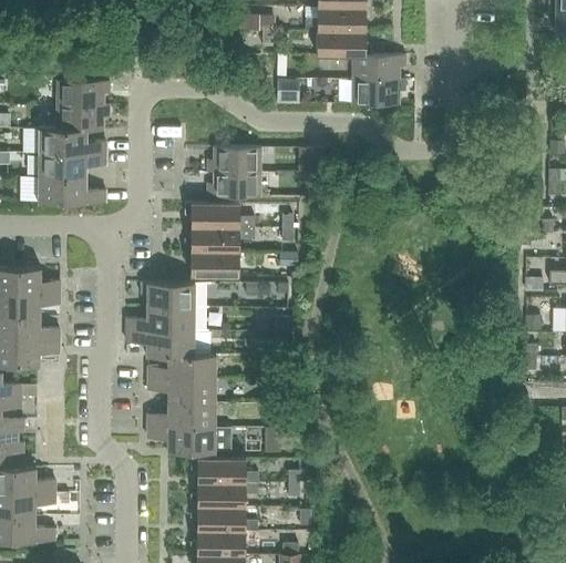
[(316,0),(317,9),(371,10),(371,0),(316,0)]
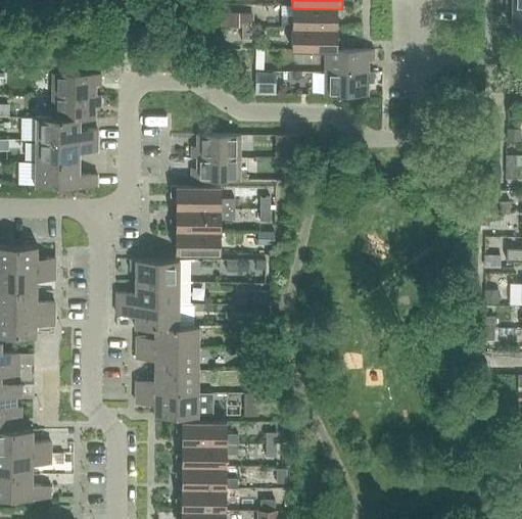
[(521,0),(506,0),(506,9),(521,9),(521,0)]
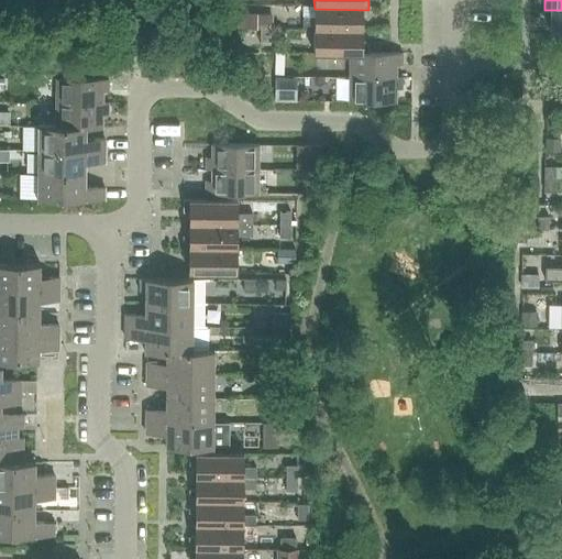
[(304,34),(313,34),(313,33),(362,33),(362,22),(368,22),(368,10),(315,9),(313,22),(304,22),(304,34)]
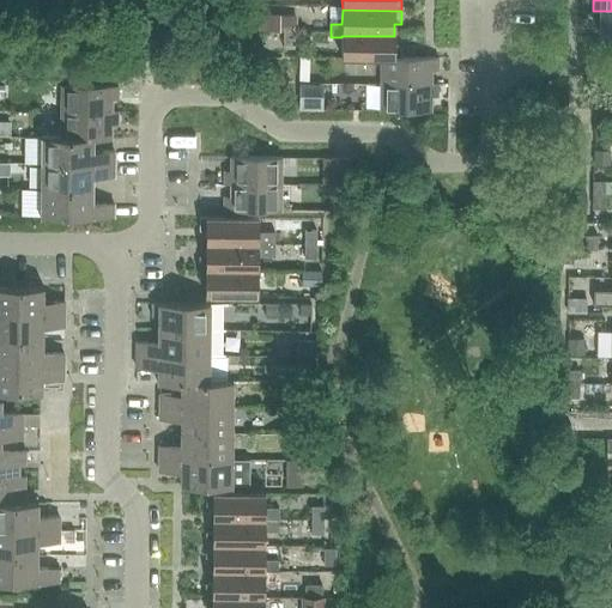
[(611,11),(593,11),(593,24),(599,24),(599,38),(611,37),(611,11)]
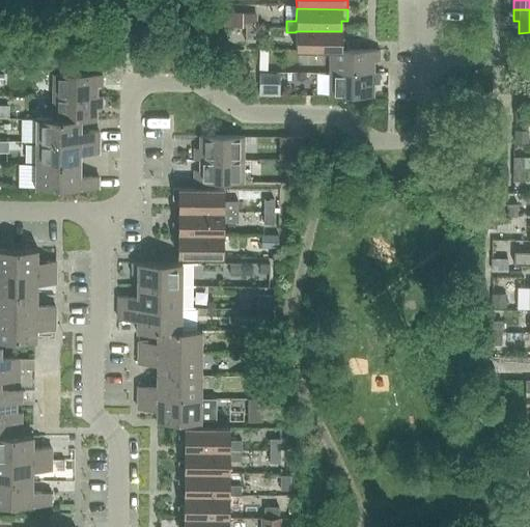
[(236,16),(220,17),(221,30),(238,29),(236,16)]
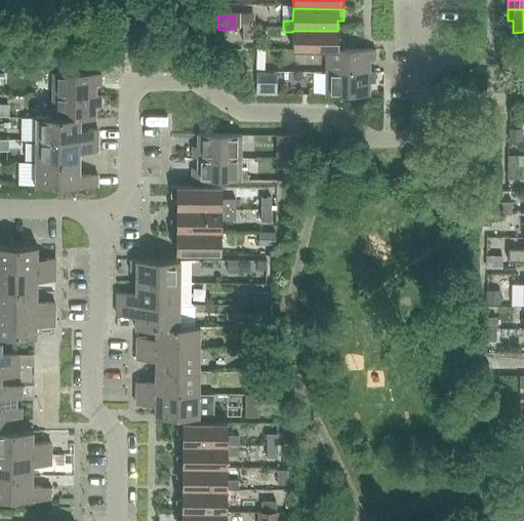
[(253,18),(244,18),(243,18),(243,30),(253,30),(253,18)]
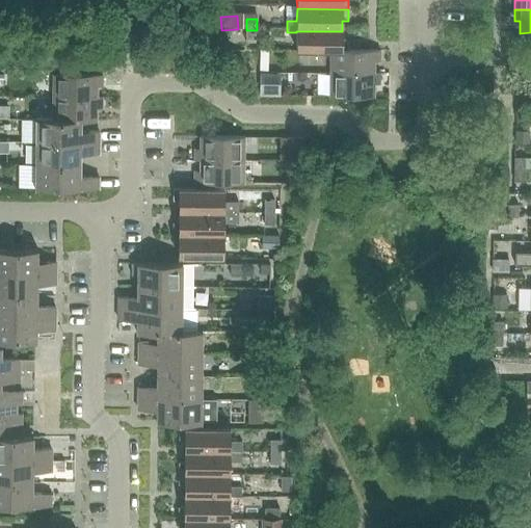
[(257,42),(257,30),(246,30),(246,42),(257,42)]
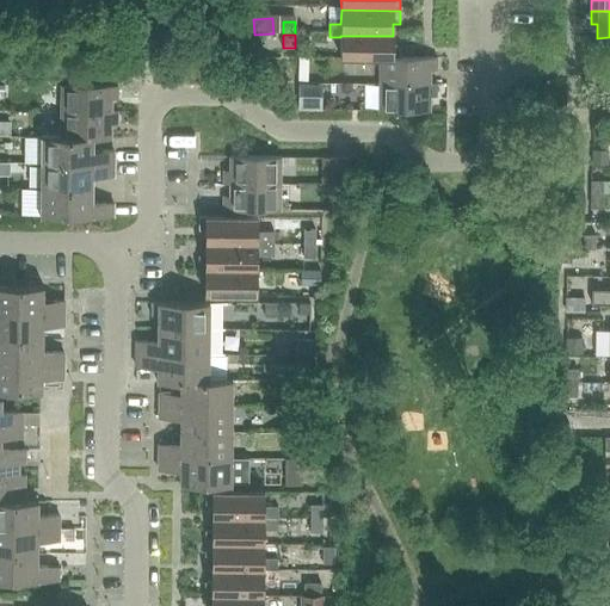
[(393,49),(393,36),(340,36),(340,37),(340,62),(380,63),(380,62),(399,62),(400,50),(393,49)]
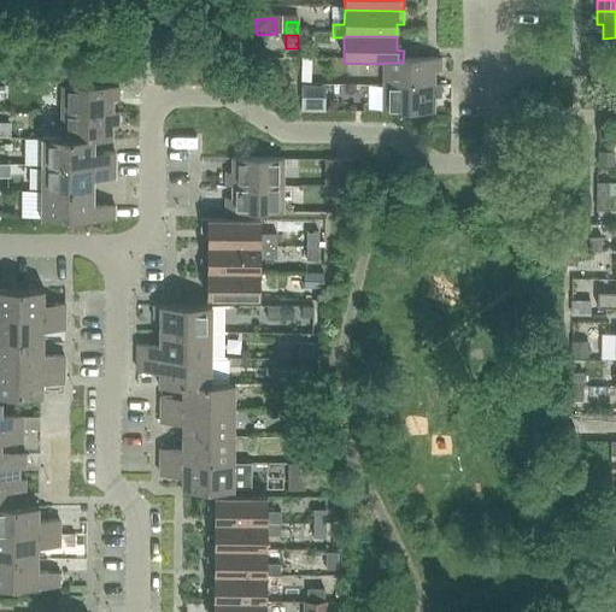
[(441,76),(441,63),(403,63),(383,63),(383,64),(383,89),(434,89),(434,88),(435,76),(441,76)]
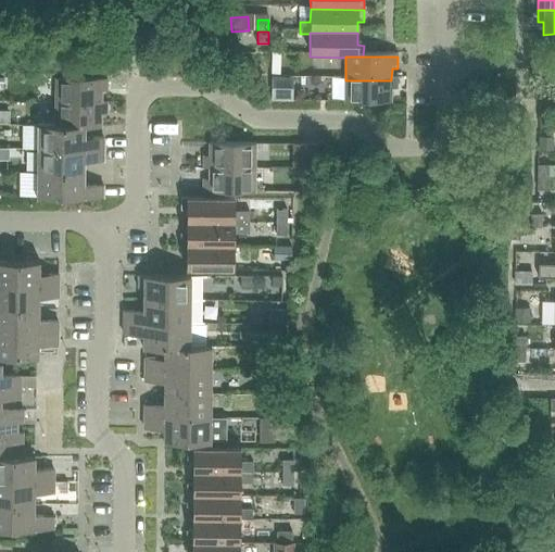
[(345,80),(344,104),(391,104),(391,91),(398,91),(398,79),(391,79),(391,80),(345,80)]
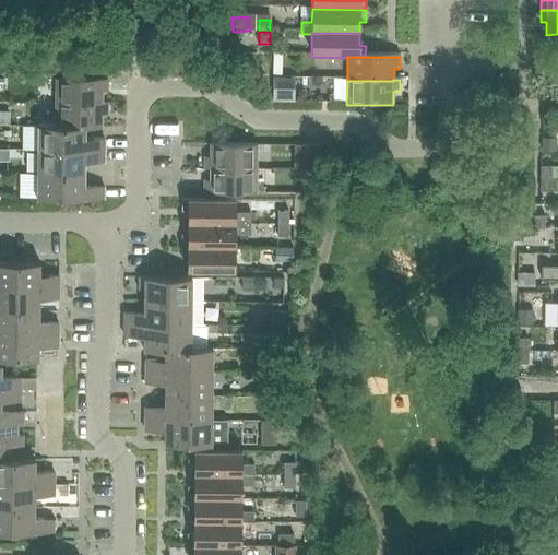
[(109,94),(109,83),(57,82),(57,106),(103,106),(104,94),(109,94)]
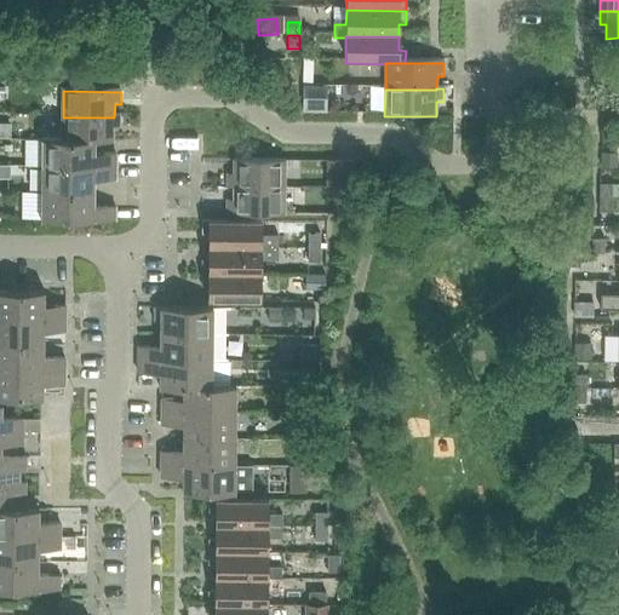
[(120,118),(114,118),(63,118),(62,143),(63,144),(96,144),(95,145),(114,145),(114,131),(120,131),(120,118)]
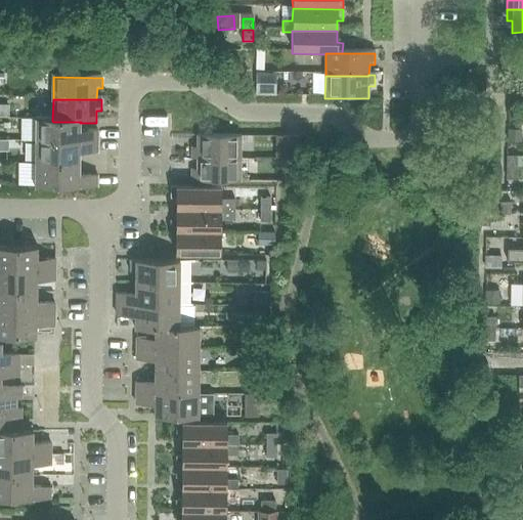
[(53,122),(52,121),(36,121),(36,143),(98,144),(99,133),(80,133),(80,123),(81,122),(53,122)]
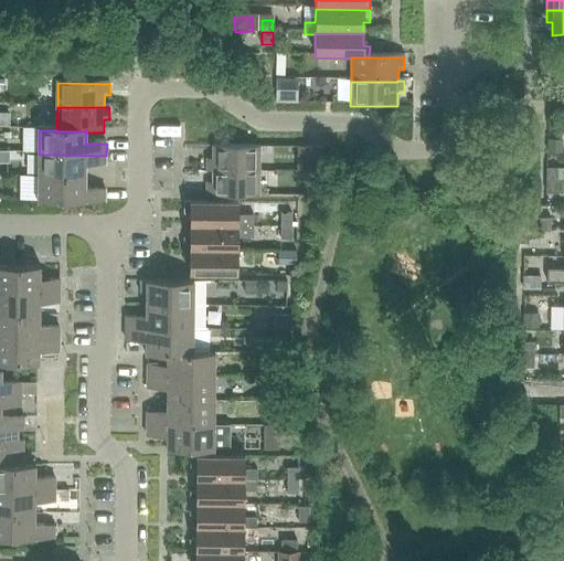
[(261,173),(261,150),(261,149),(213,149),(213,162),(208,162),(208,175),(213,175),(213,173),(261,173)]
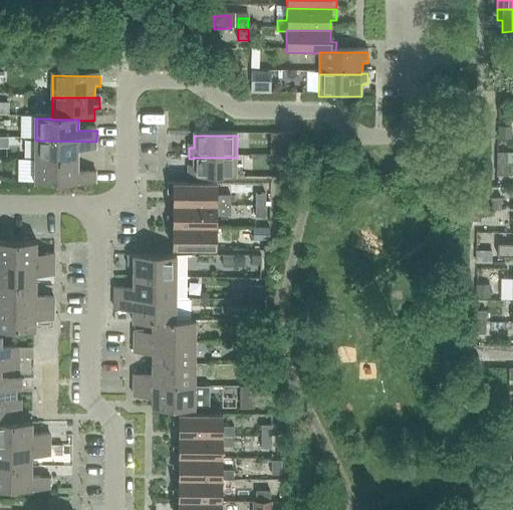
[(96,153),(96,142),(35,141),(34,163),(78,163),(78,153),(96,153)]
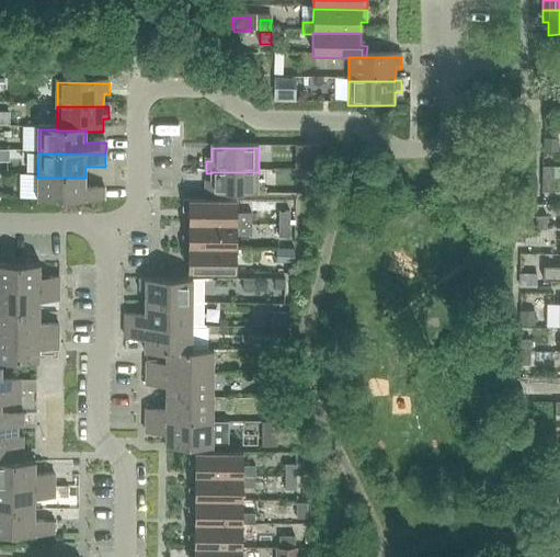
[(543,182),(553,182),(553,171),(543,171),(543,182)]
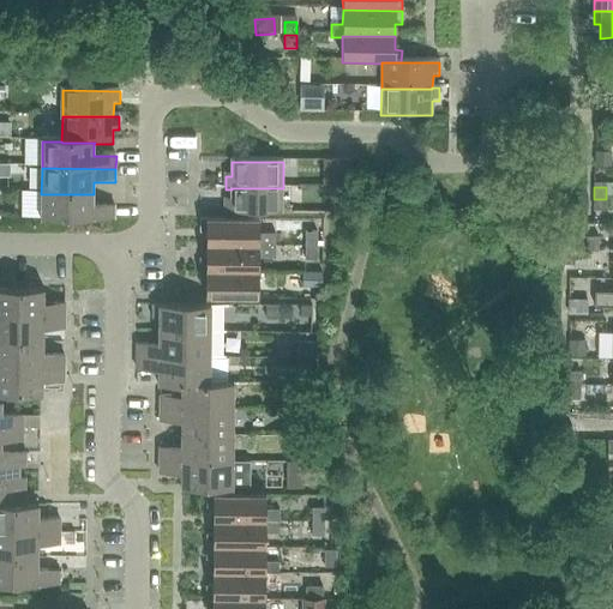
[(283,216),(283,188),(232,188),(232,190),(232,202),(226,202),(226,215),(283,216)]
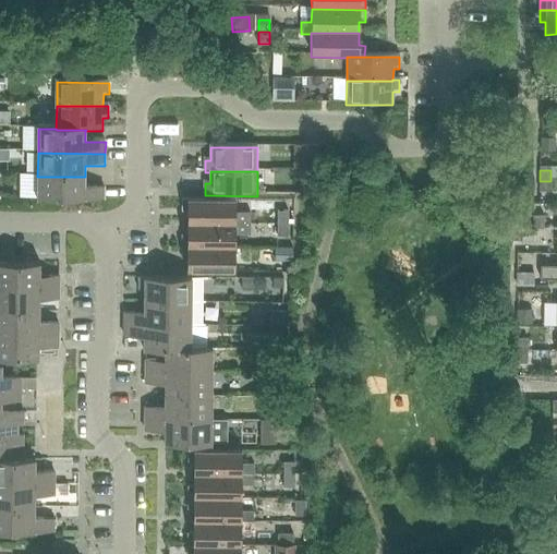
[(85,189),(85,177),(37,177),(37,201),(105,202),(105,190),(85,189)]
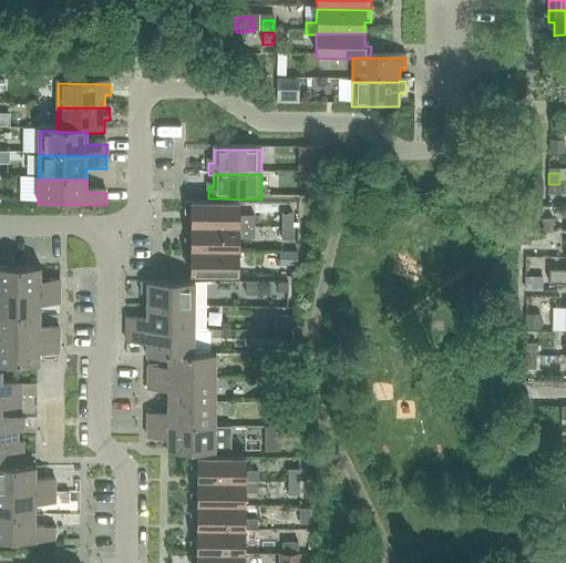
[(559,197),(559,184),(548,184),(548,198),(559,197)]
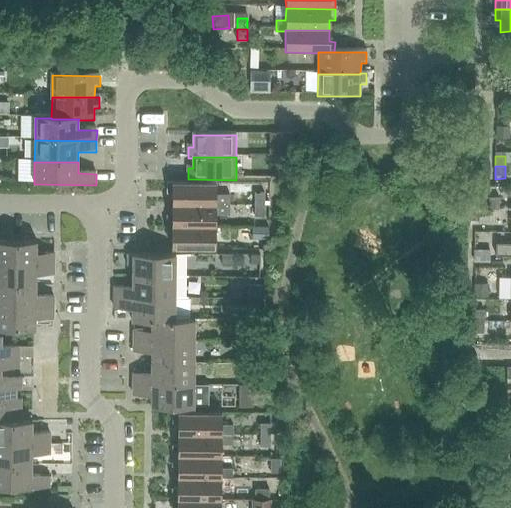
[(216,186),(167,185),(167,197),(172,197),(172,208),(230,208),(230,198),(216,198),(216,186)]
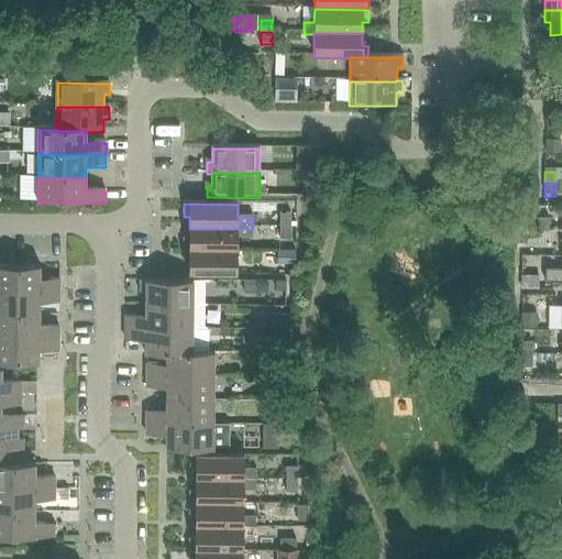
[(291,229),(291,216),(281,216),(281,229),(291,229)]
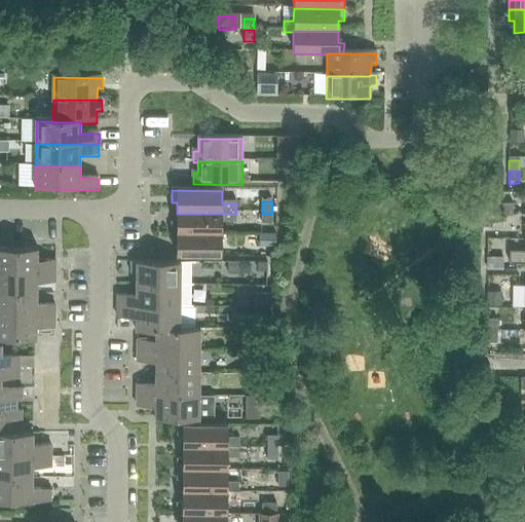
[(513,207),(509,207),(502,207),(502,219),(513,219),(513,207)]
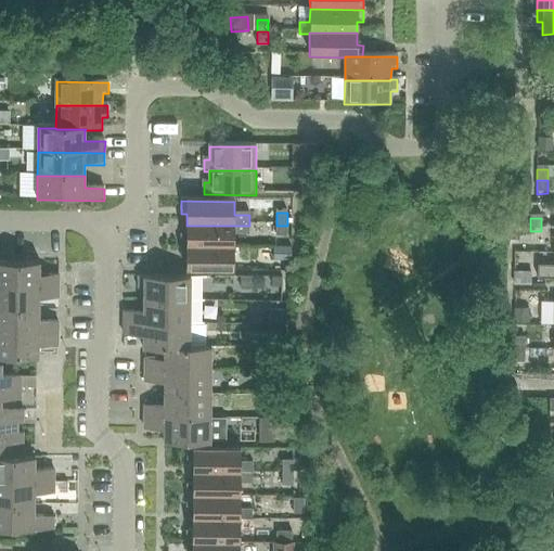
[(180,236),(180,248),(234,250),(234,236),(248,238),(249,226),(187,226),(187,236),(180,236)]
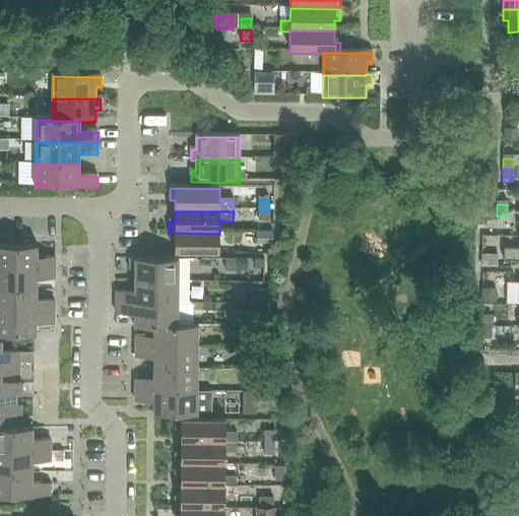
[(259,222),(268,222),(269,222),(269,211),(259,211),(259,222)]
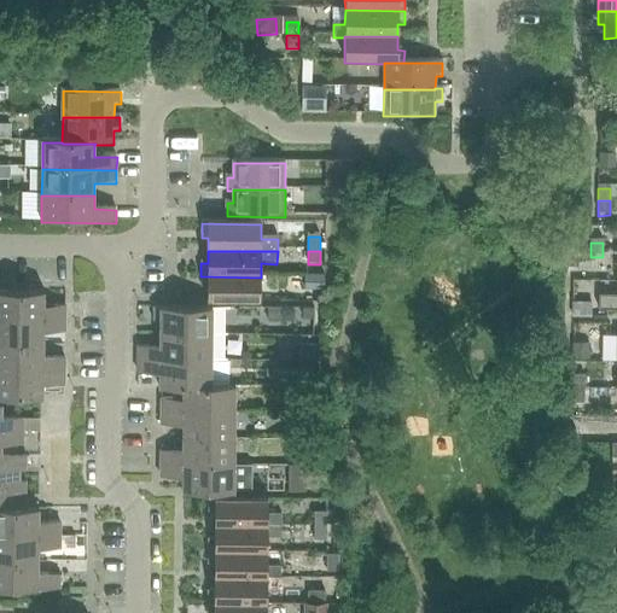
[(578,270),(578,256),(566,256),(566,270),(578,270)]
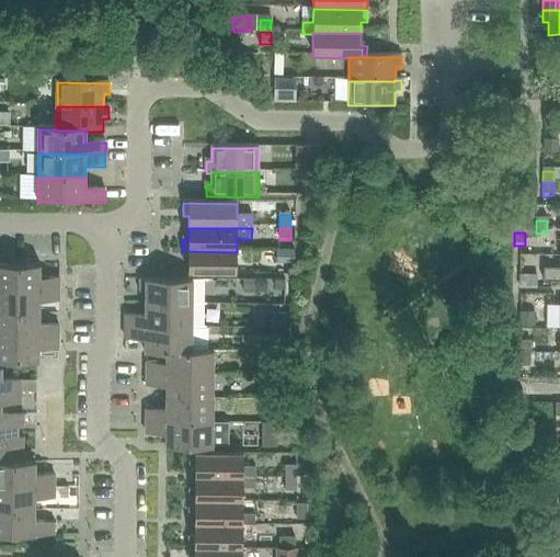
[(237,276),(237,252),(182,251),(182,263),(189,263),(189,275),(237,276)]
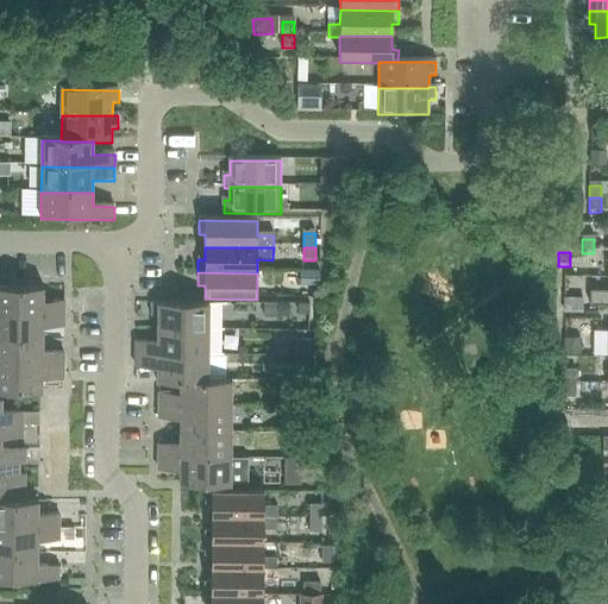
[(300,288),(314,288),(320,288),(320,274),(300,274),(300,288)]
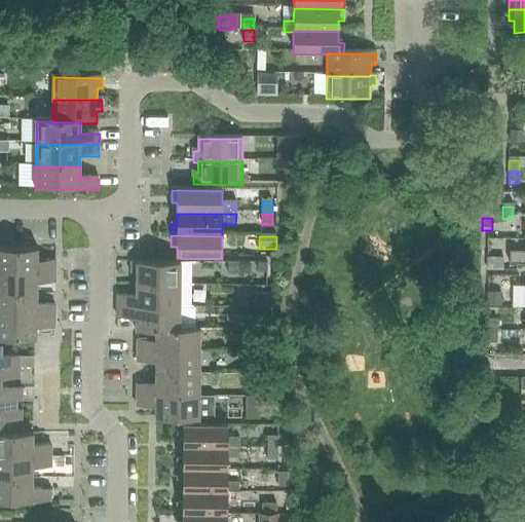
[(38,263),(39,251),(0,250),(0,272),(57,273),(57,263),(38,263)]
